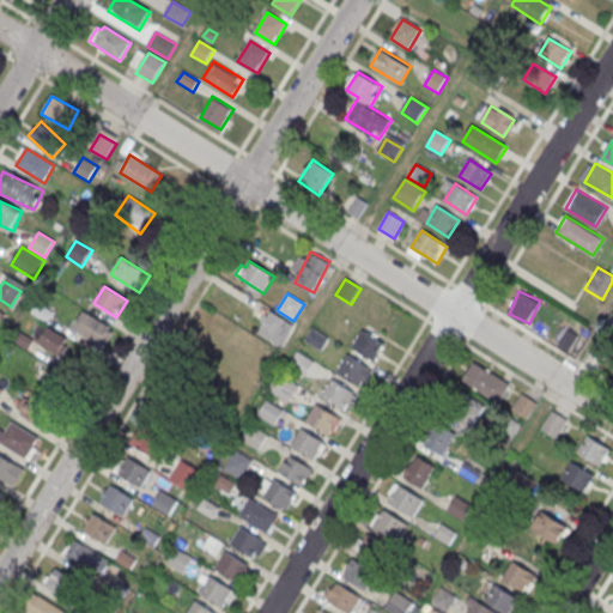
[(48,320),(52,311),(36,303),(32,313),(48,320)]
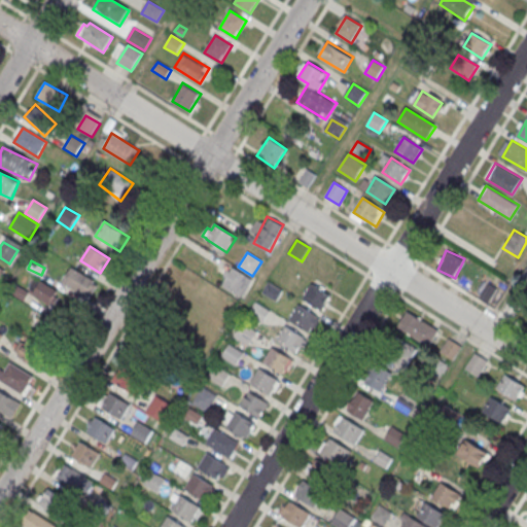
[(64,282),(73,268),(97,283),(89,297),(64,282)]
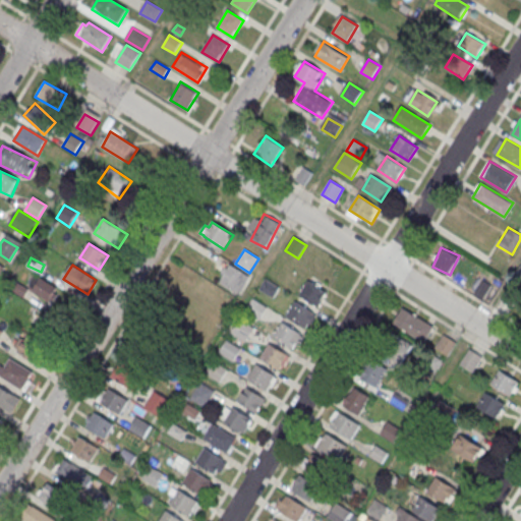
[(220,283),(231,266),(249,277),(238,295),(220,283)]
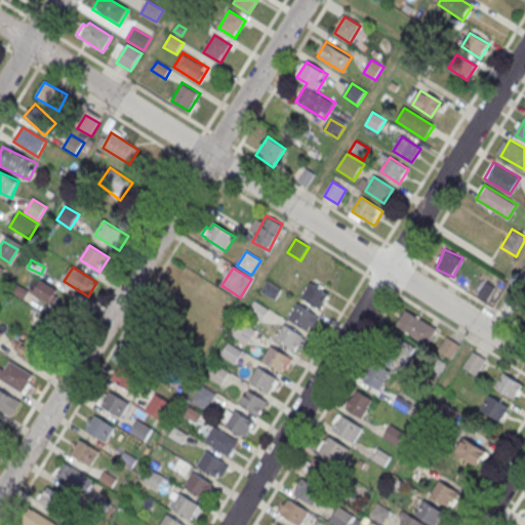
[(62,292),(36,278),(29,291),(54,306),(62,292)]
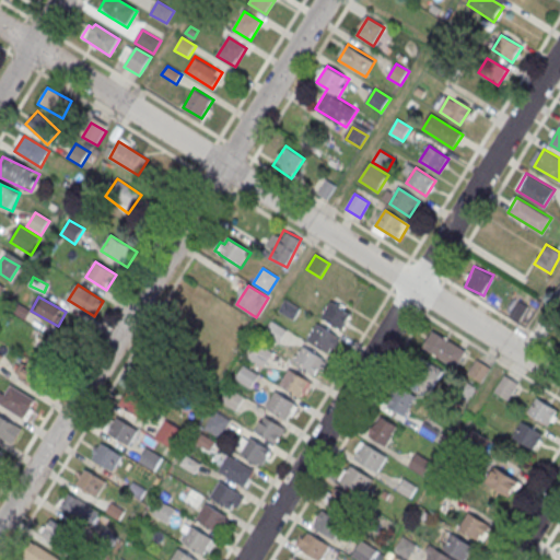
[(321,315),(330,300),(352,314),(342,329),(321,315)]
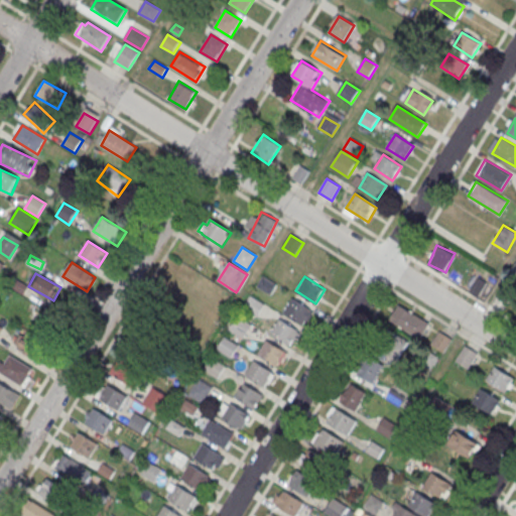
[(277,285),(271,295),(257,287),(264,277),(277,285)]
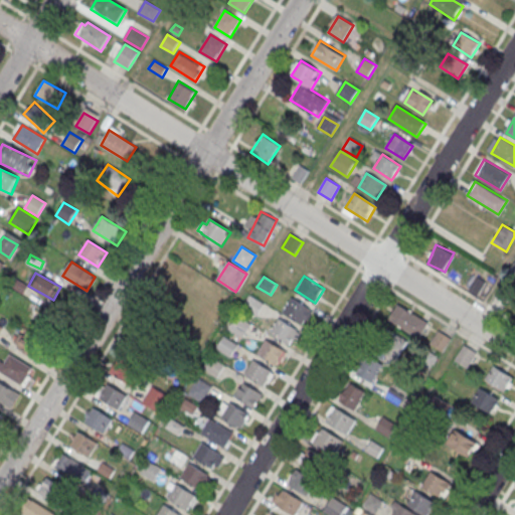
[(485,283),(478,278),(469,289),(476,295),(485,283)]
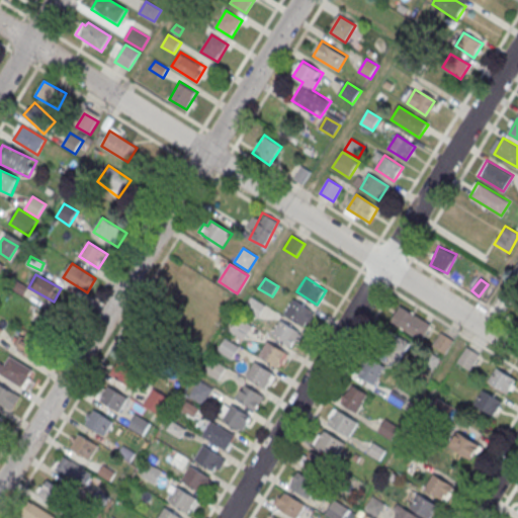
[(266,306),(258,320),(245,312),(253,297),(266,306)]
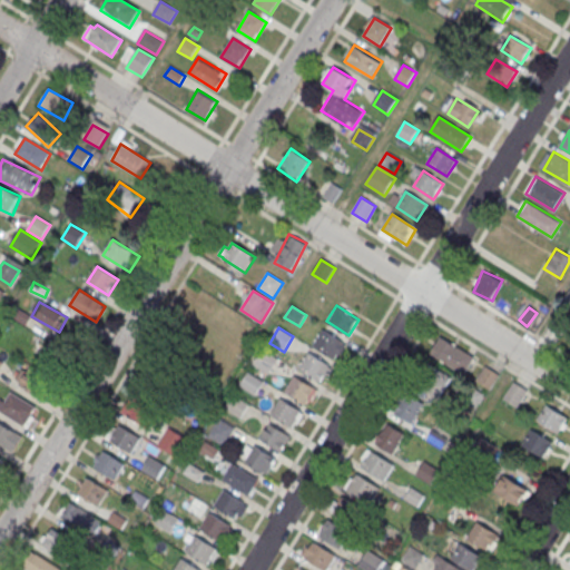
[(313,344),(323,328),(345,342),(335,359),(313,344)]
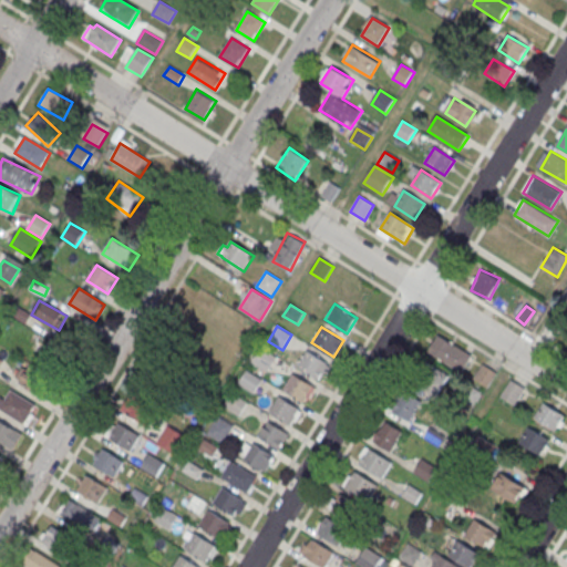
[(472,356),(440,333),(428,351),(461,373),(472,356)]
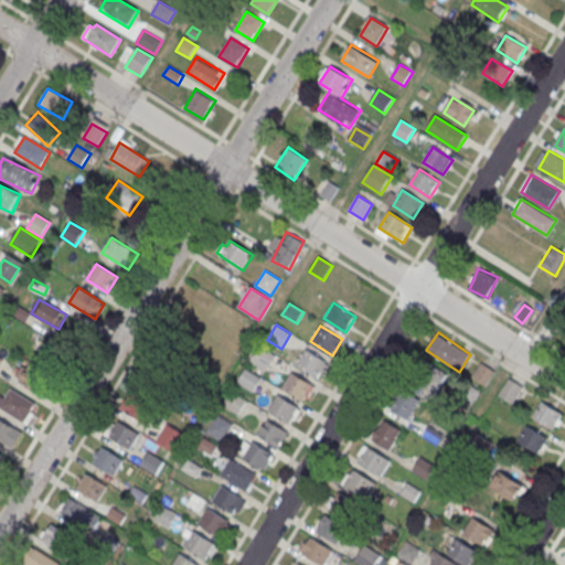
[(39,358),(49,341),(75,358),(65,373),(39,358)]
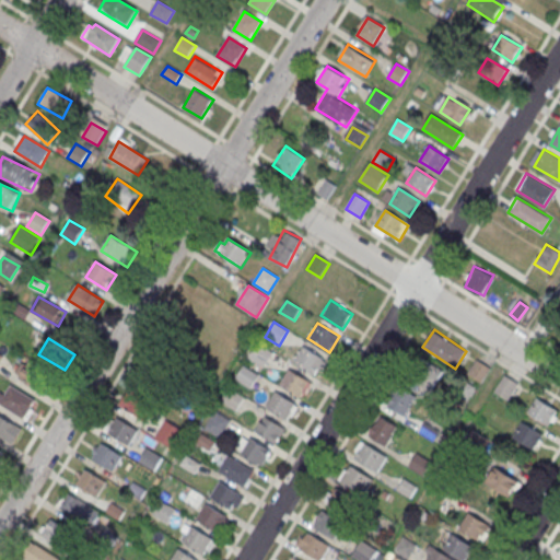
[(272,353),(264,369),(249,359),(258,345),(272,353)]
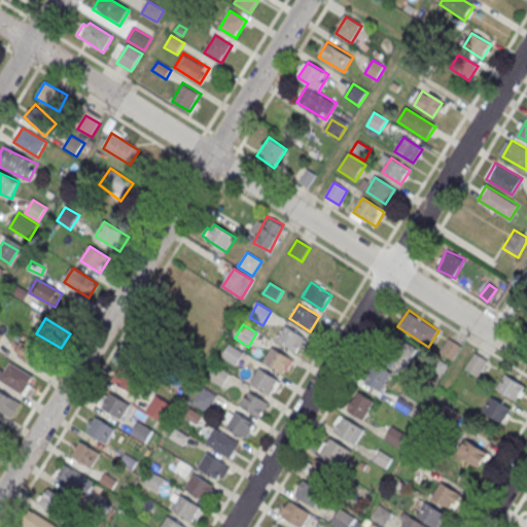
[(277,340),(286,325),(306,339),(297,353),(277,340)]
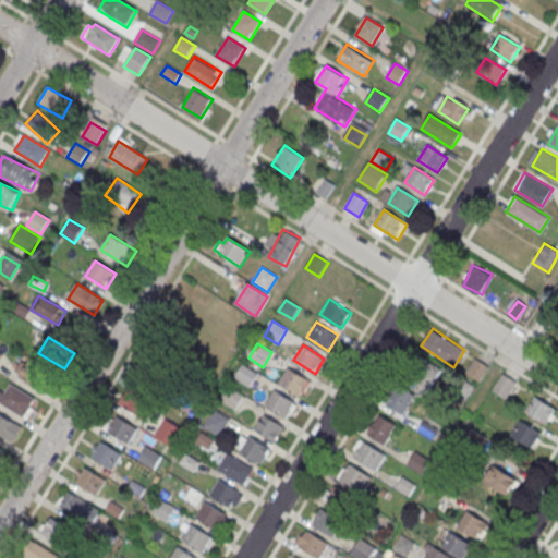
[(441,370),(417,353),(403,373),(427,390),(441,370)]
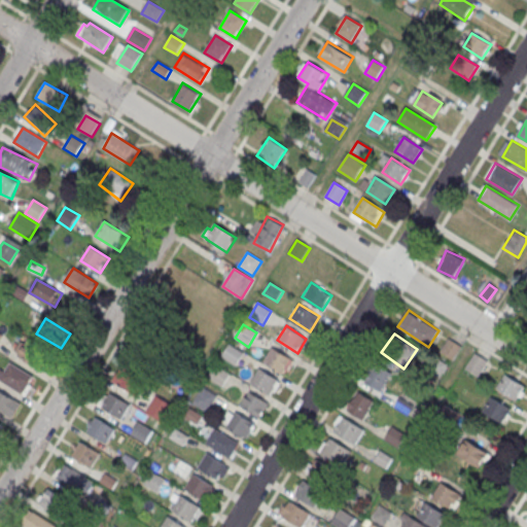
[(440,351),(452,359),(461,346),(449,338),(440,351)]
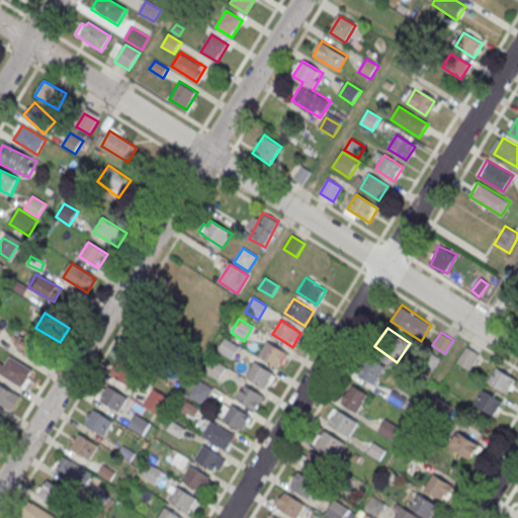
[(240,347),(232,360),(219,352),(227,339),(240,347)]
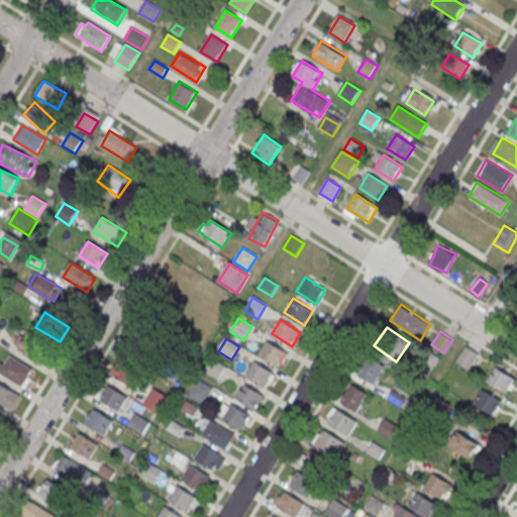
[(257,354),(267,340),(287,353),(278,368),(257,354)]
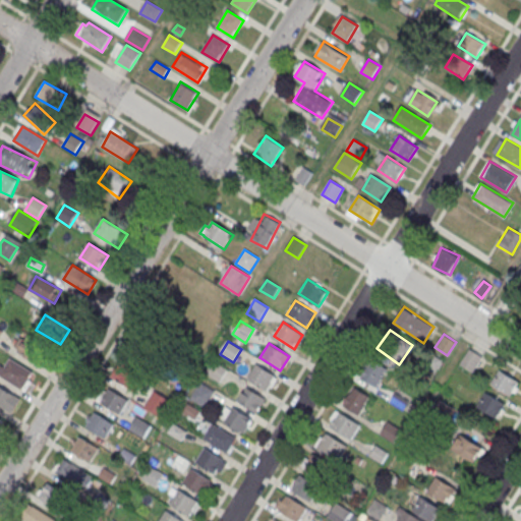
[(472,372),(482,356),(469,348),(459,363),(472,372)]
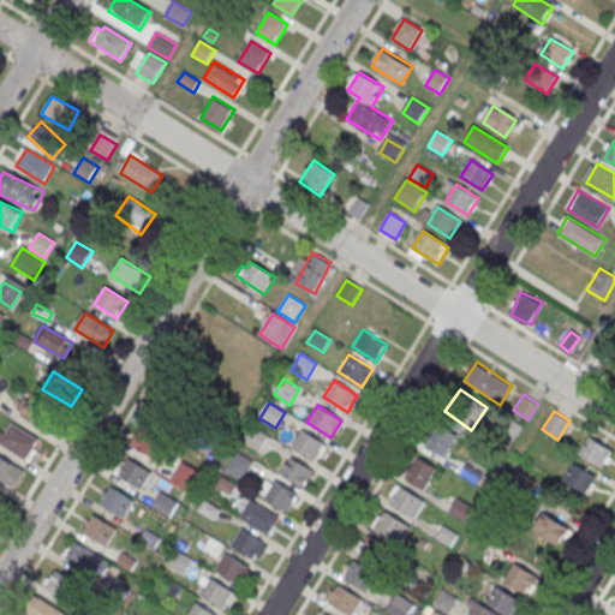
[(41,439),(7,421),(0,435),(0,445),(29,460),(41,439)]
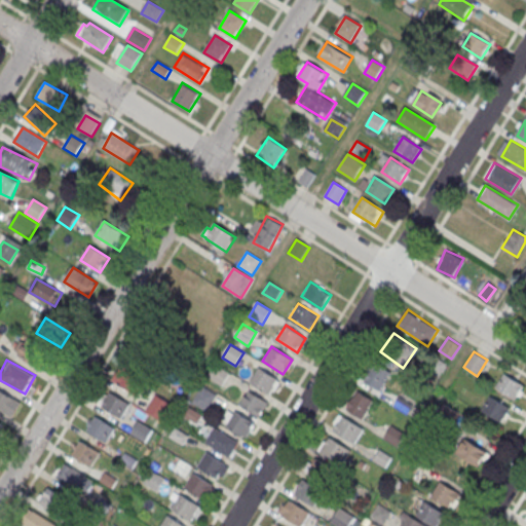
[(391,371),(374,360),(362,380),(379,390),(391,371)]
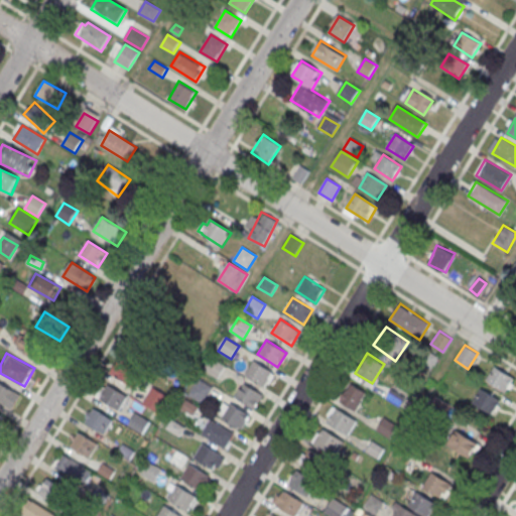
[(141,371),(119,357),(109,372),(131,386),(141,371)]
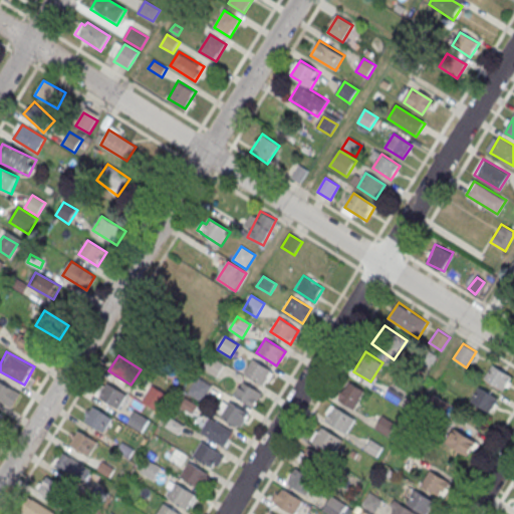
[(226,365),(218,378),(204,370),(212,356),(226,365)]
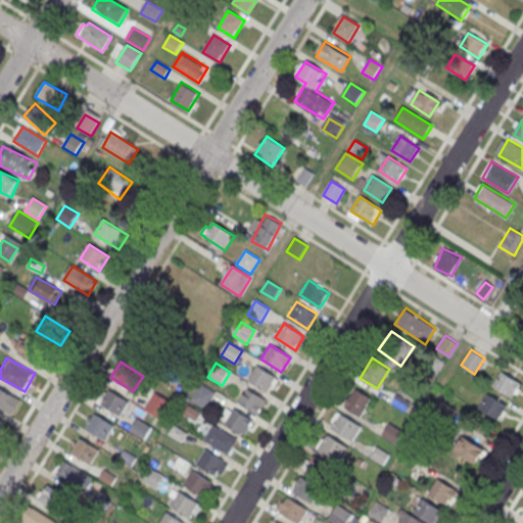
[(248,379),(257,365),(278,377),(269,391),(248,379)]
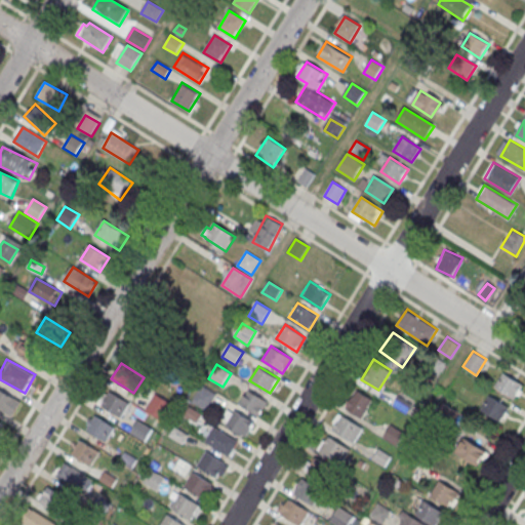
[(493,387),(502,371),(523,385),(514,399),(493,387)]
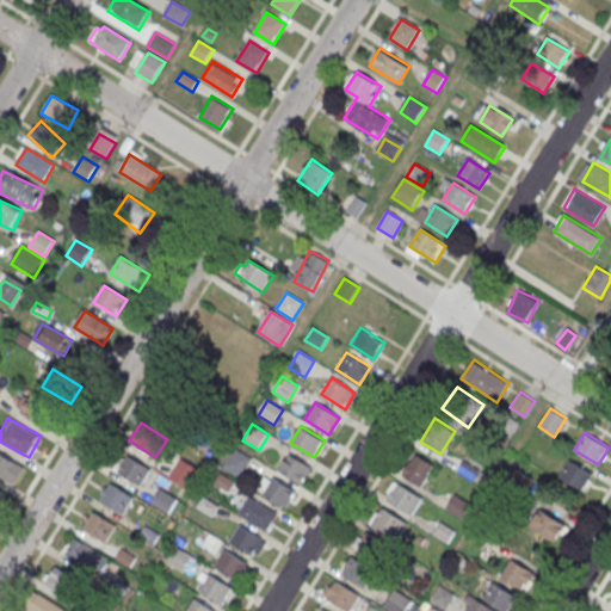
[(252,460),(242,475),(226,466),(236,450),(252,460)]
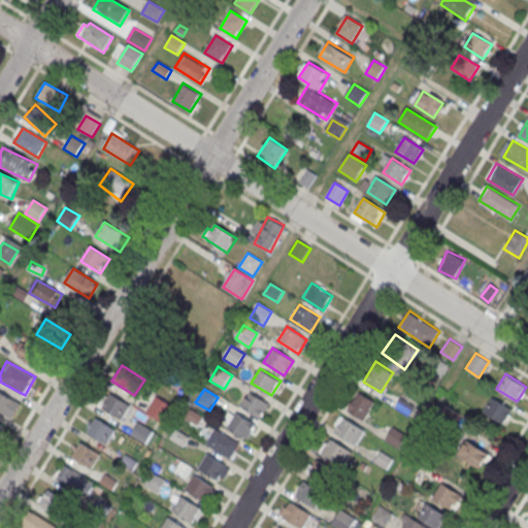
[(239,405),(249,390),(269,403),(260,418),(239,405)]
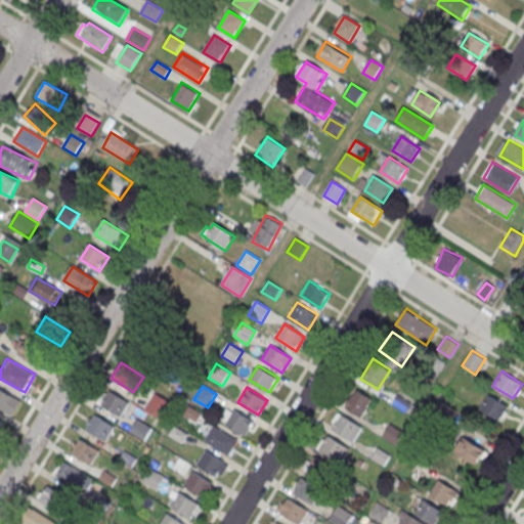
[(0,408),(0,388),(20,402),(12,417),(0,408)]
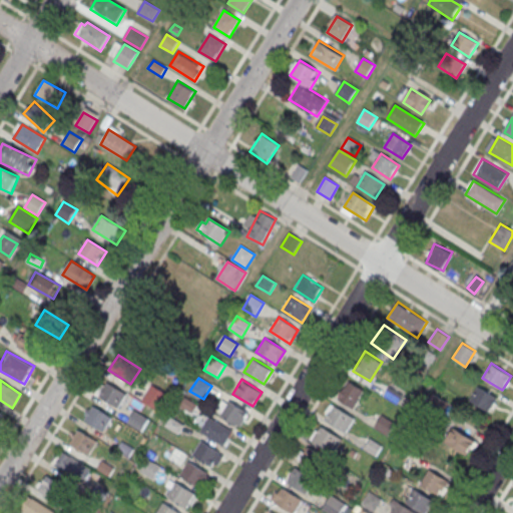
[(354,409),(365,390),(348,380),(337,398),(354,409)]
